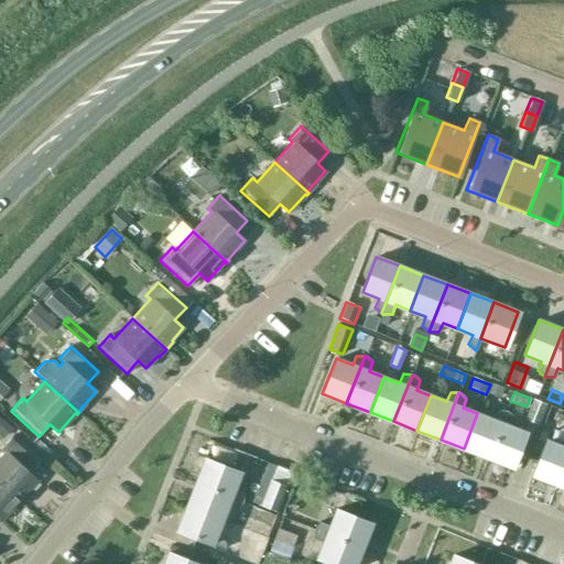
[(546,404),(532,399),(524,420),(539,425),(546,404)]
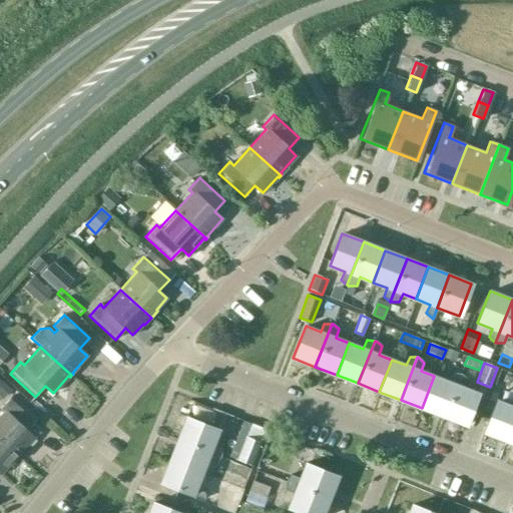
[(512,374),(501,370),(498,379),(512,384),(512,374)]
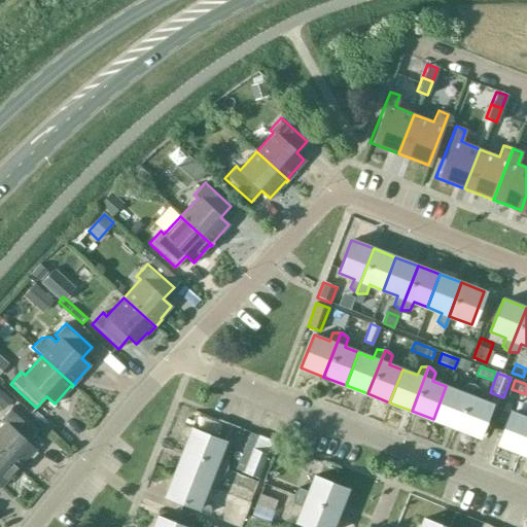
[(455,428),(472,384),(464,383),(460,392),(446,386),(433,419),(455,428)]
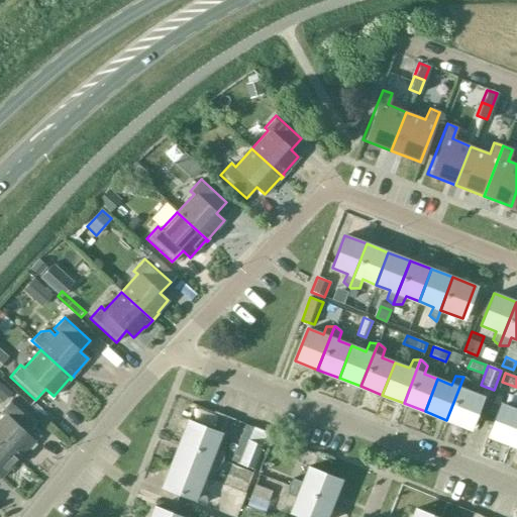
[(463,377),(446,420),(469,428),(482,396),(468,391),(471,382),(463,377)]
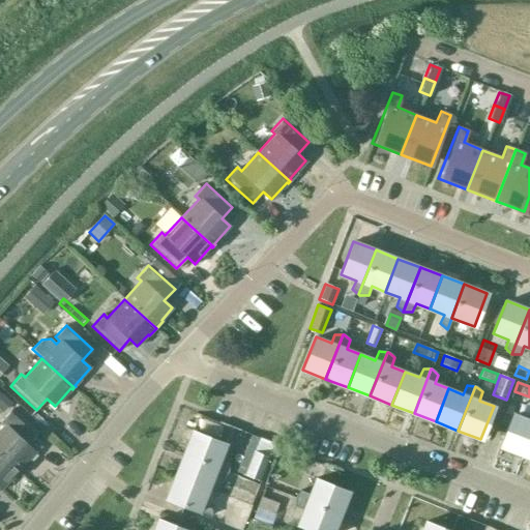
[(0,429),(0,454),(19,472),(21,470),(20,469),(35,452),(27,445),(37,433),(11,409),(0,421),(4,424),(0,429)]
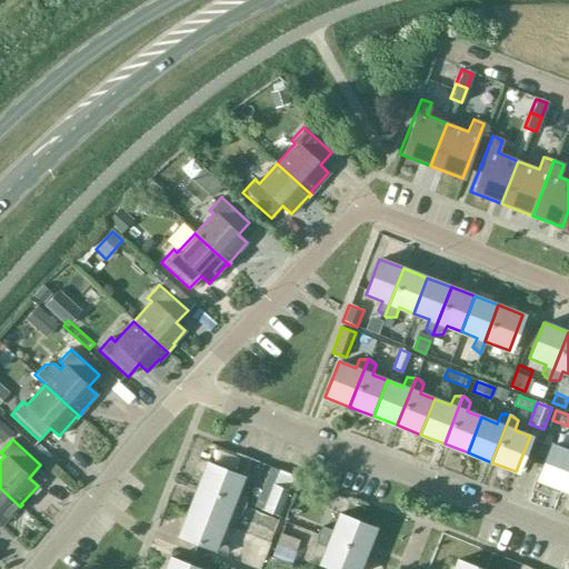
[(561,489),(568,468),(568,445),(567,450),(550,445),(537,480),(561,489)]
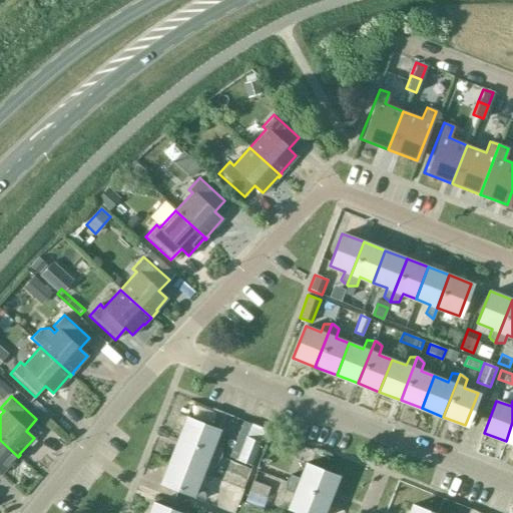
[(187,418),(178,440),(220,456),(221,449),(211,445),(217,430),(187,418)]
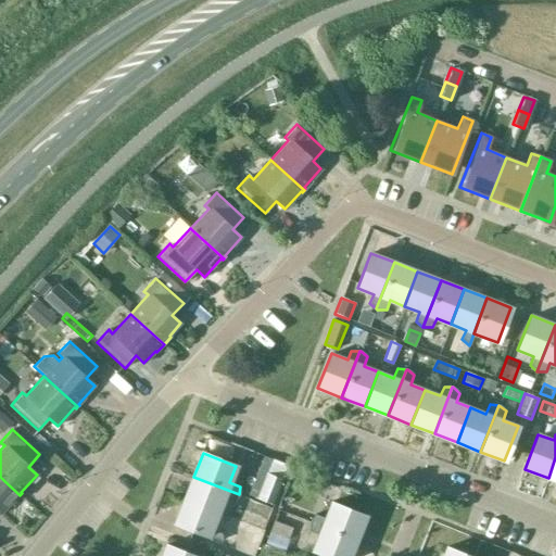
[(288,466),(273,459),(256,498),(272,505),(288,466)]
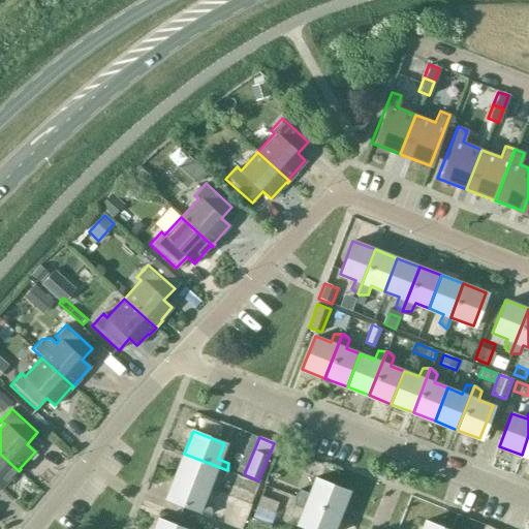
[(17,473),(19,471),(0,454),(0,489),(16,472),(17,473)]
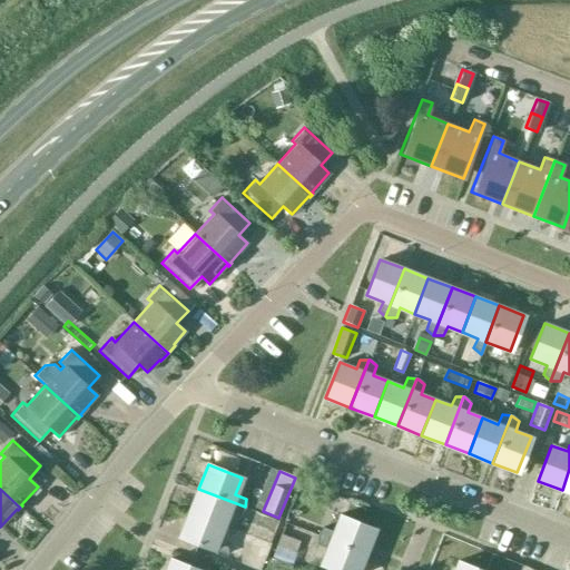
[(198,489),(189,512),(223,526),(228,511),(239,516),(245,508),(245,507),(198,489)]
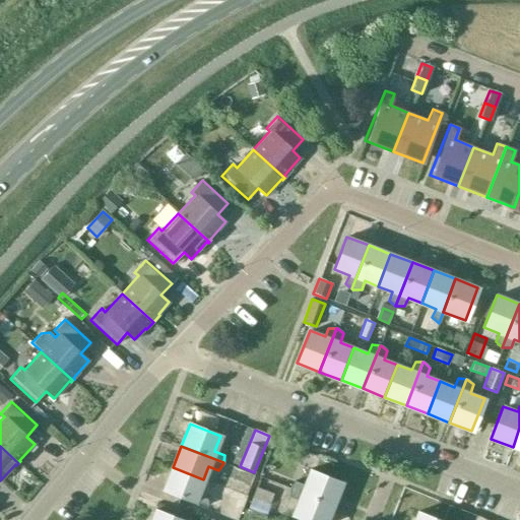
[(254,474),(232,466),(226,478),(250,488),(254,474)]
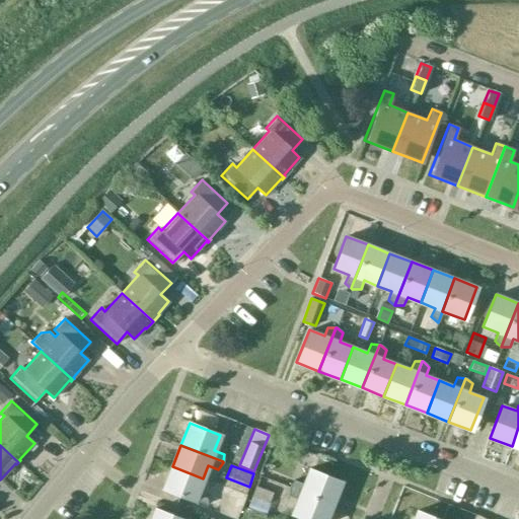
[(203,478),(172,466),(163,490),(195,501),(207,505),(208,497),(198,493),(203,478)]
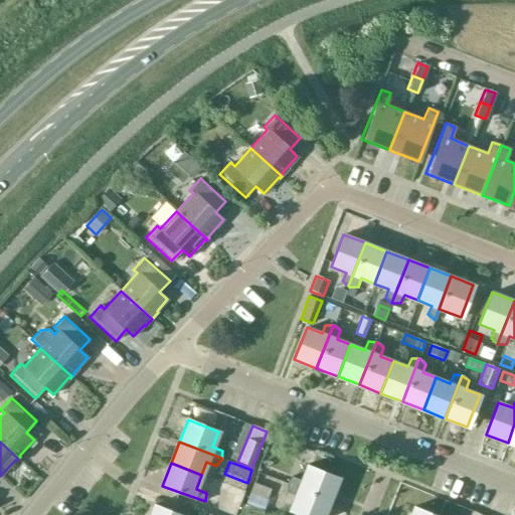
[(290,477),(285,483),(328,500),(336,477),(306,465),(300,480),(290,477)]
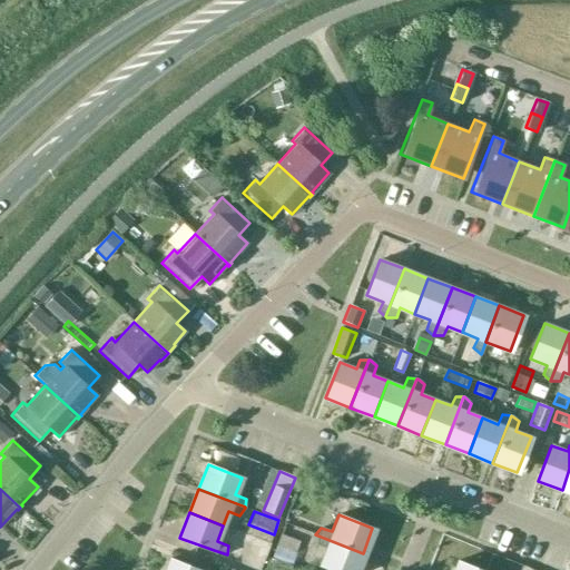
[(300,541),(281,534),(277,546),(295,552),(300,541)]
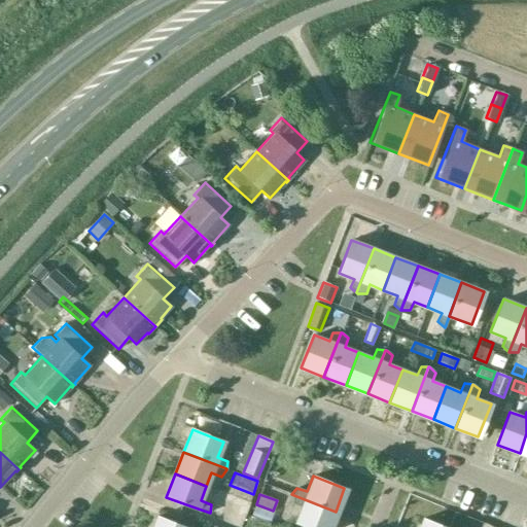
[(328,526),(336,512),(291,494),(291,503),(301,507),(295,522),(308,526),(328,526)]
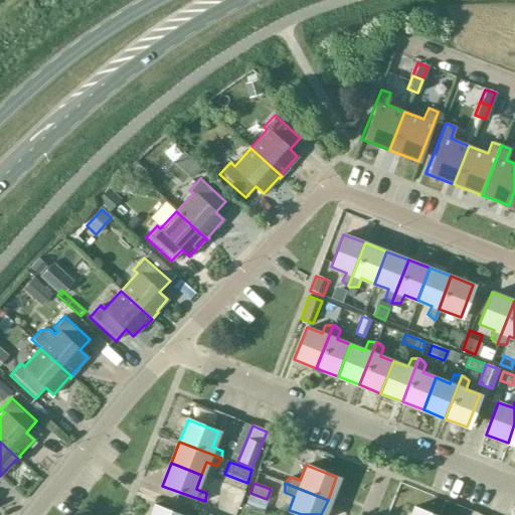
[(181,514),(155,504),(150,514),(181,514)]
